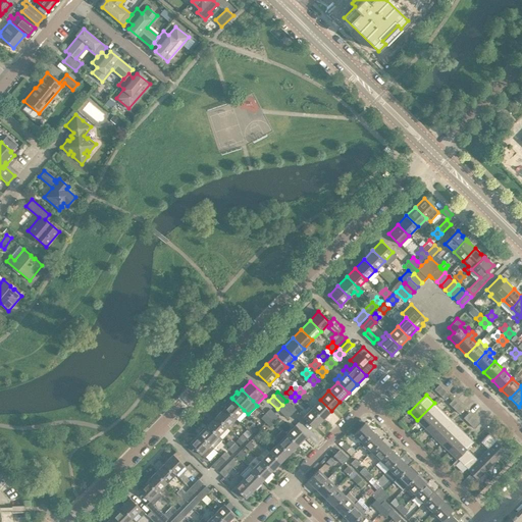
[(232,399),(224,408),(236,419),(244,410),(232,399)]
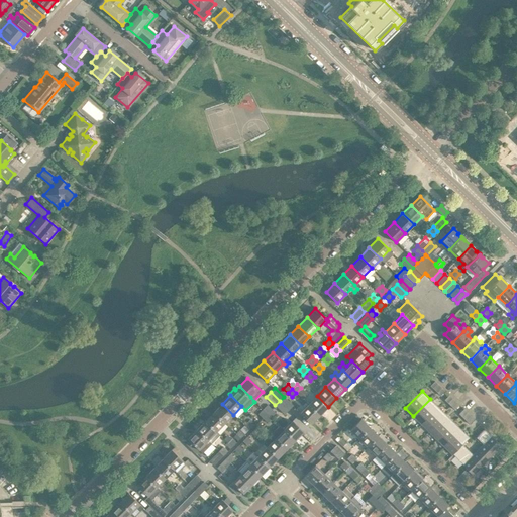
[(328,407),(317,396),(308,405),(319,416),(328,407)]
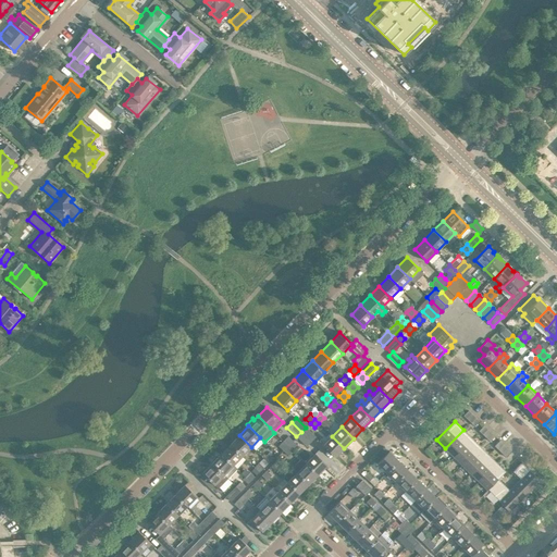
[(316,436),(306,428),(301,432),(310,442),(316,436)]
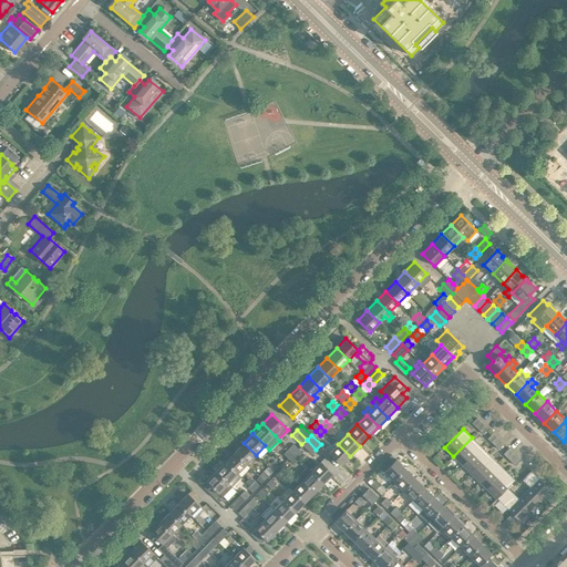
[(462,465),(480,446),(472,437),(453,456),(462,465)]
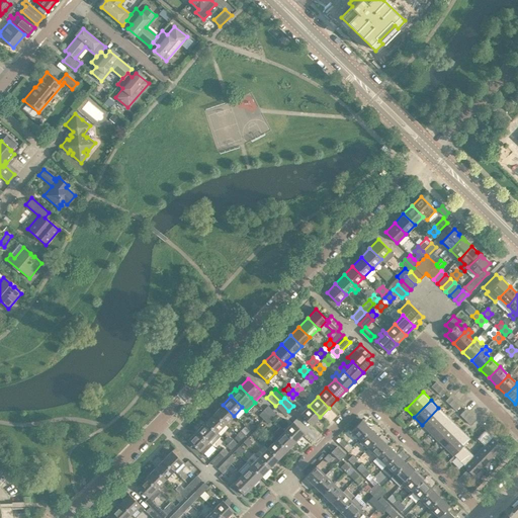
[(284,415),(288,411),(280,402),(275,406),(284,415)]
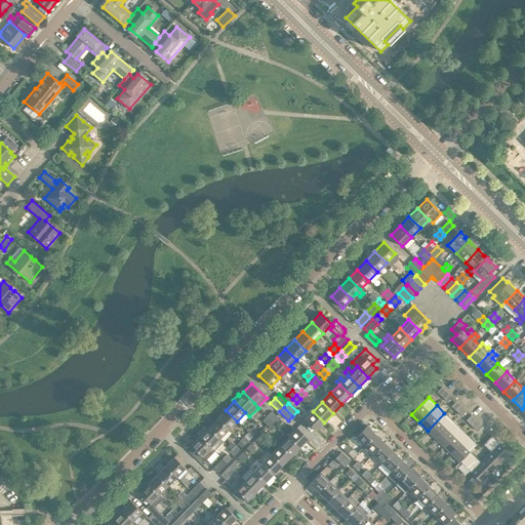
[(237,421),(226,410),(216,418),(228,430),(237,421)]
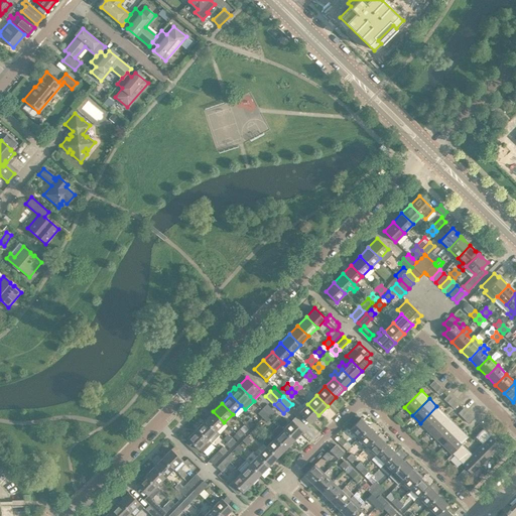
[(267,413),(271,408),(267,404),(262,408),(267,413)]
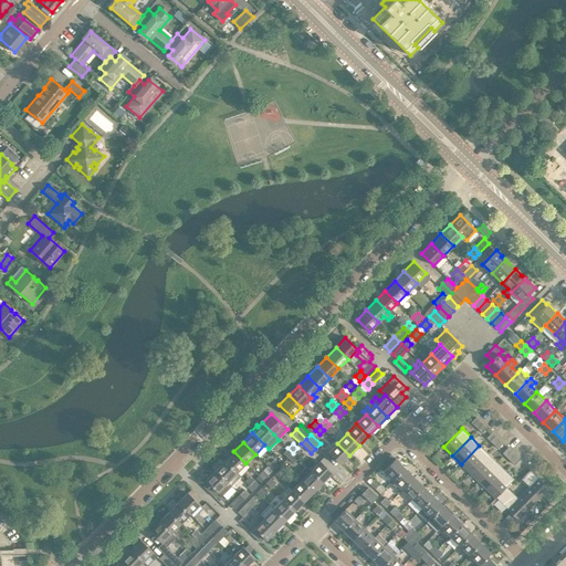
[(337,443),(328,453),(341,464),(349,456),(337,443)]
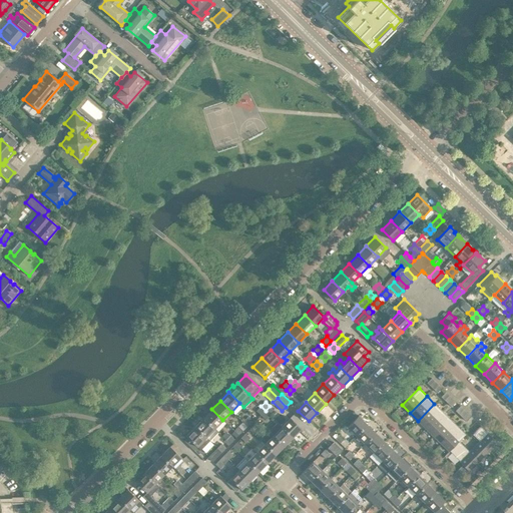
[(418,421),(425,428),(442,411),(434,404),(418,421)]
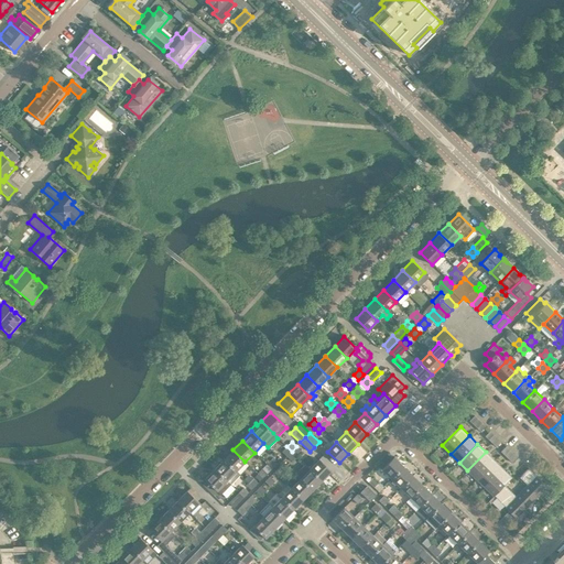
[(286,456),(292,452),(286,446),(282,452),(286,456)]
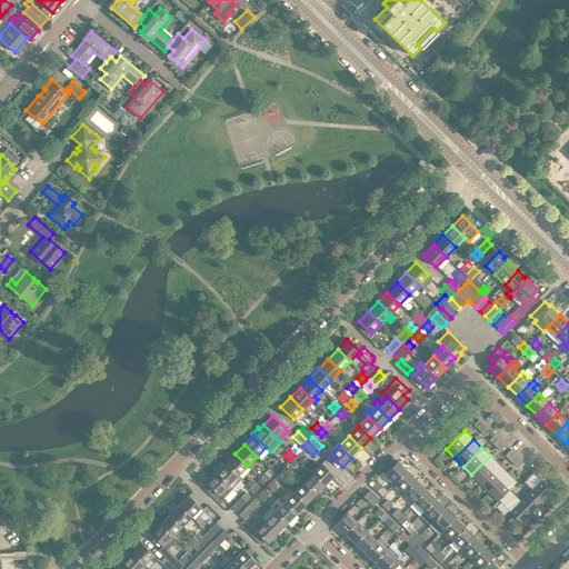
[(299,460),(303,455),(299,450),(295,456),(299,460)]
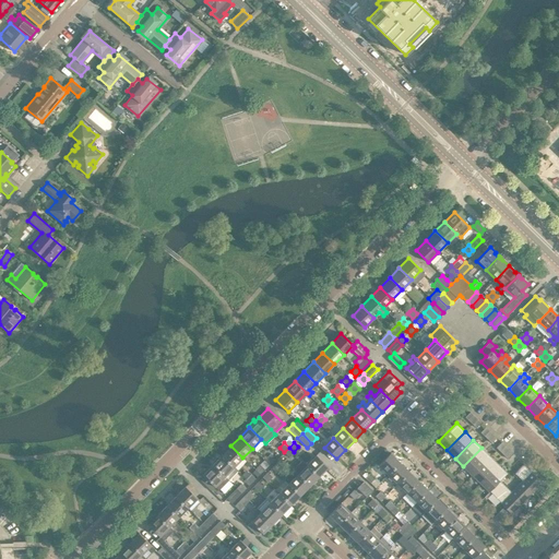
[(230,445),(221,455),(234,467),(242,458),(230,445)]
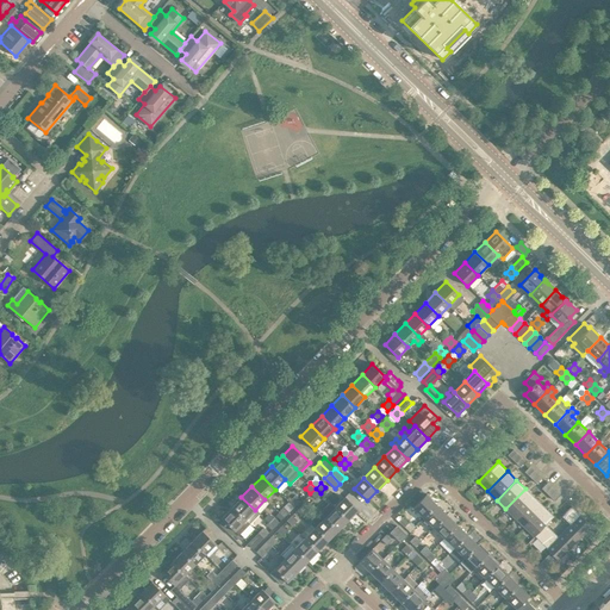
[(316,498),(321,493),(316,489),(310,493),(316,498)]
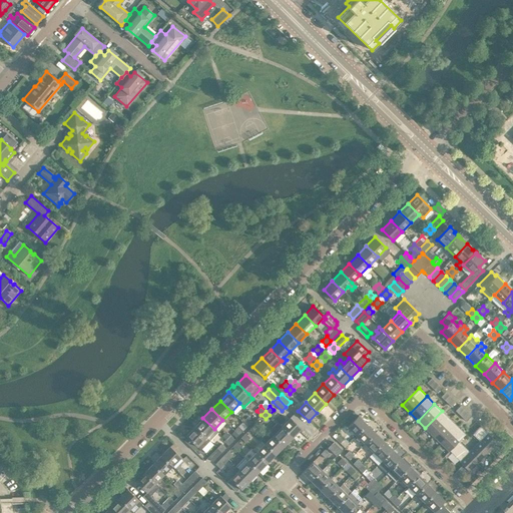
[(433,436),(450,419),(442,411),(425,428),(433,436)]
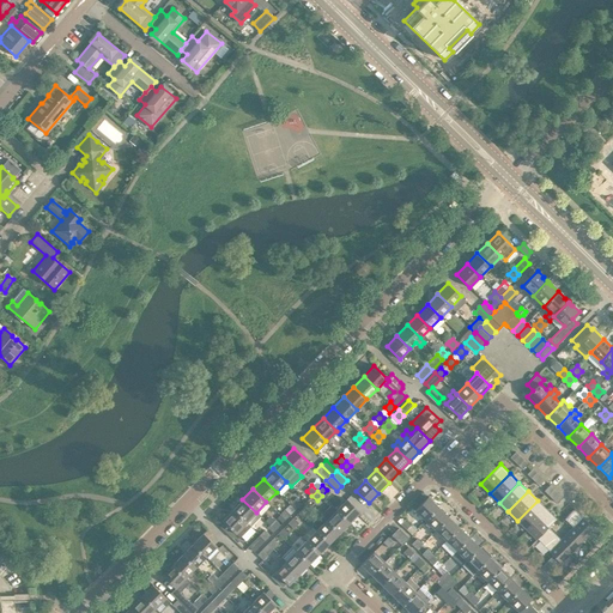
[(428,497),(414,510),(425,520),(438,507),(428,497)]
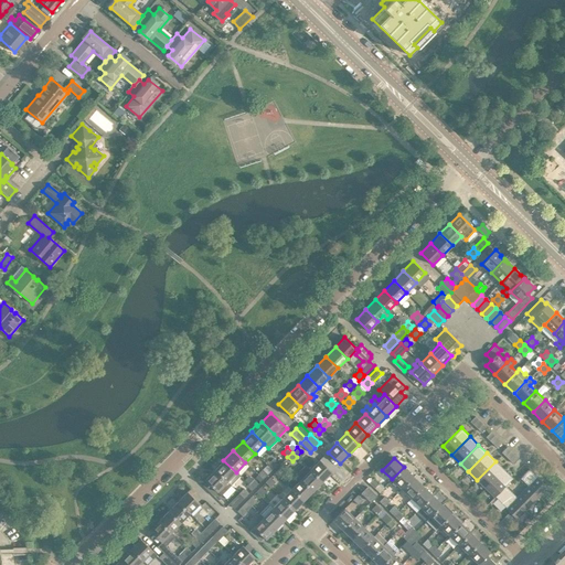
[(236,472),(223,460),(214,470),(226,482),(236,472)]
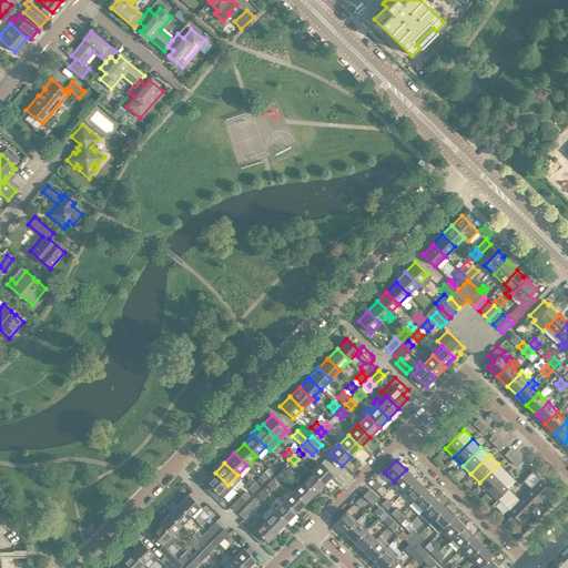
[(273,473),(279,467),(273,463),(269,467),(273,473)]
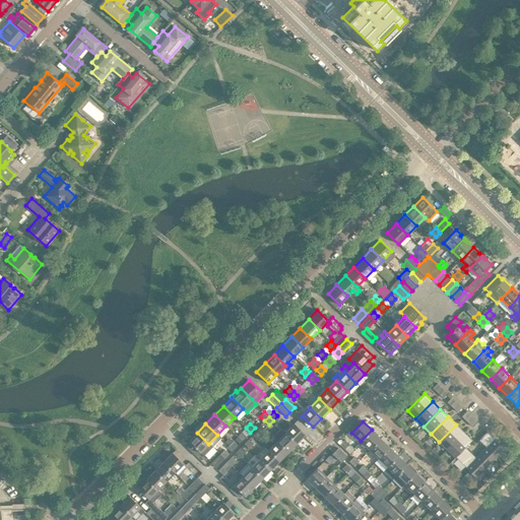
[(305,435),(294,424),(285,432),(297,443),(305,435)]
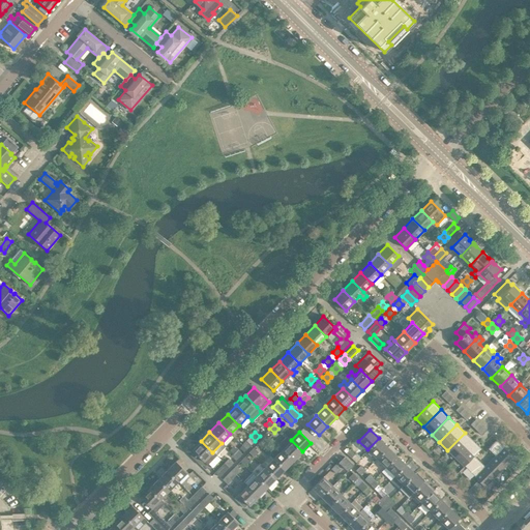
[(447,450),(455,459),(473,441),(465,433),(447,450)]
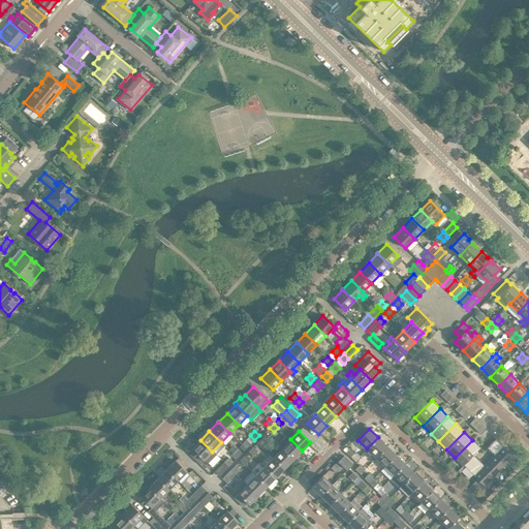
[(386,446),(378,437),(367,448),(376,458),(386,446)]
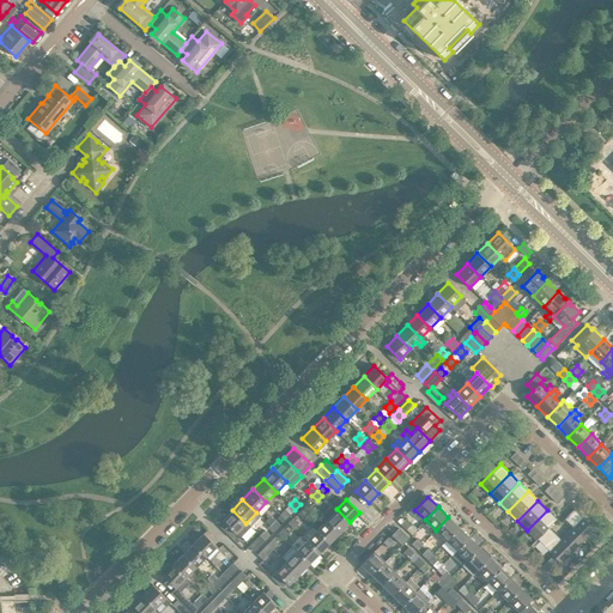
[(303,519),(309,513),(303,508),(298,513),(303,519)]
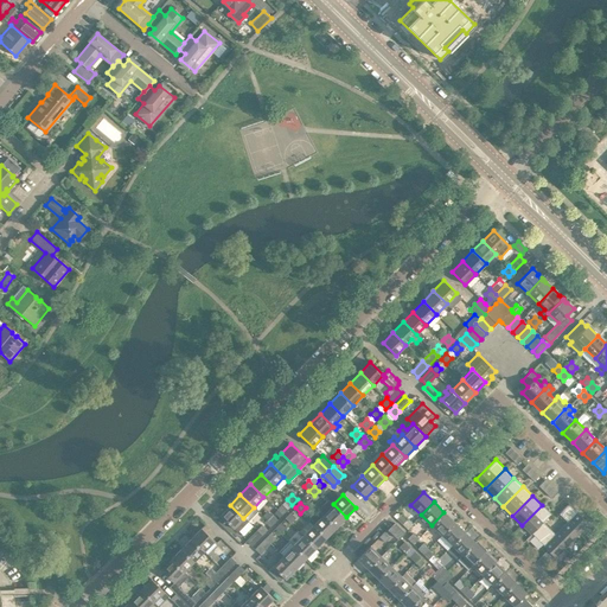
[(282,515),(287,510),(282,504),(276,510),(282,515)]
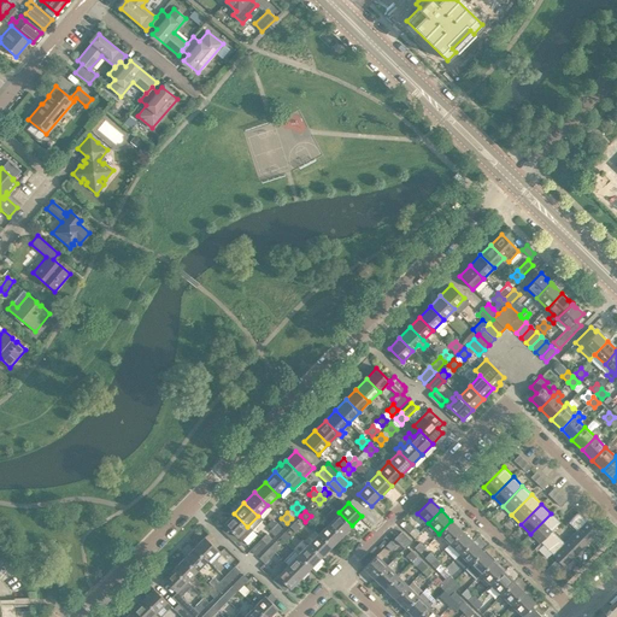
[(328,523),(341,536),(352,526),(339,512),(328,523)]
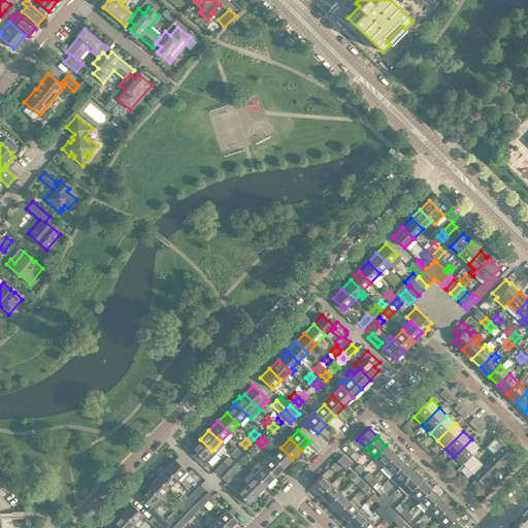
[(503,464),(512,456),(494,438),(486,447),(493,454),(503,464)]
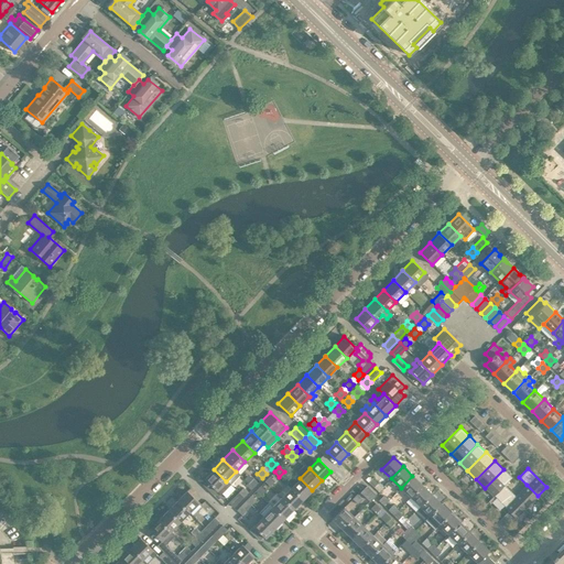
[(214,469),(204,479),(220,495),(230,485),(226,481),(214,469)]
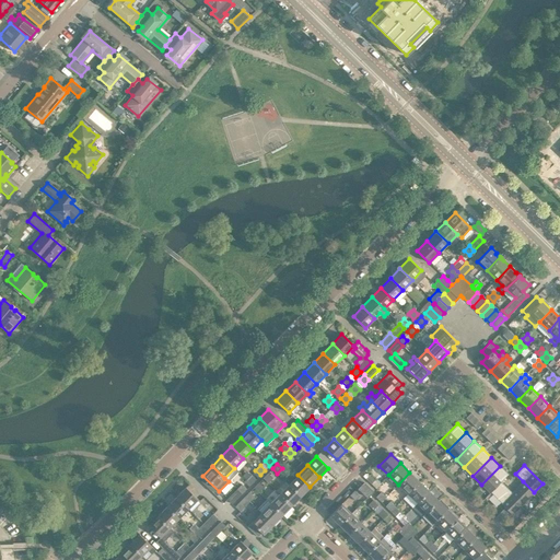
[(490,492),(501,481),(509,474),(500,466),(481,485),(490,492)]
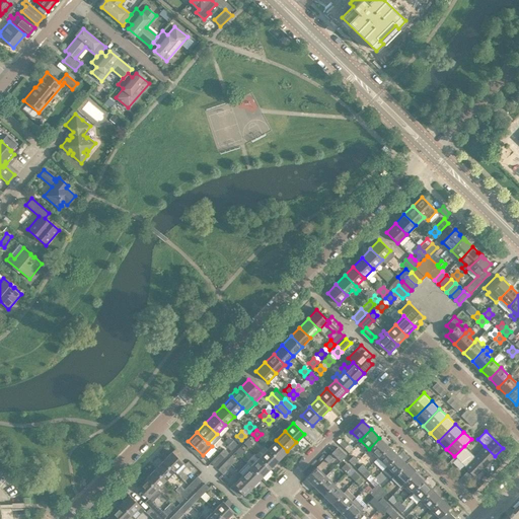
[(248,447),(252,443),(248,438),(243,443),(248,447)]
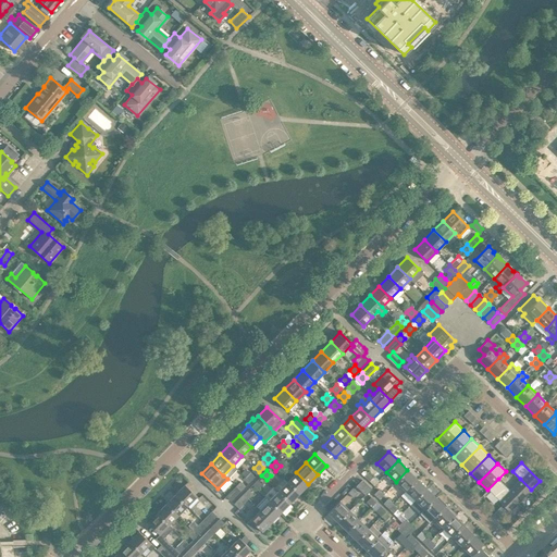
[(407,470),(396,482),(405,491),(417,479),(407,470)]
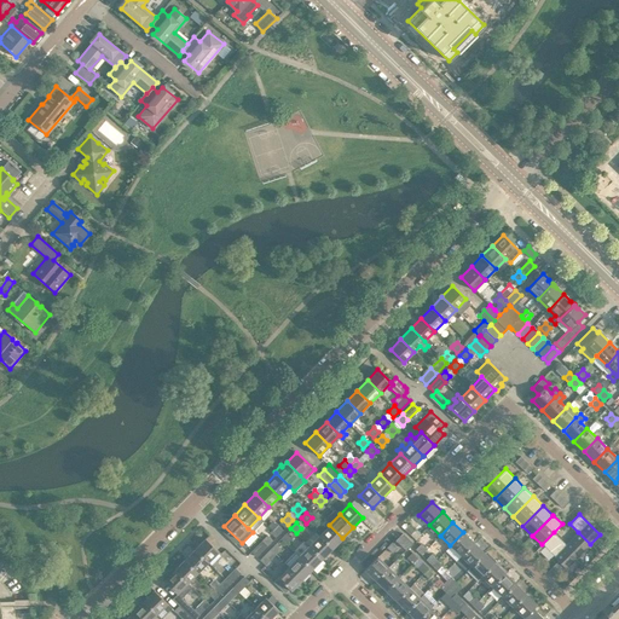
[(410,534),(415,530),(410,524),(404,530),(410,534)]
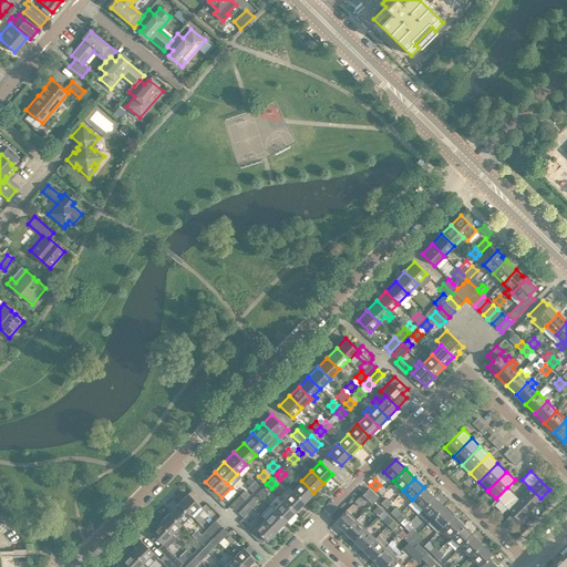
[(254,491),(259,485),(255,481),(249,485),(254,491)]
